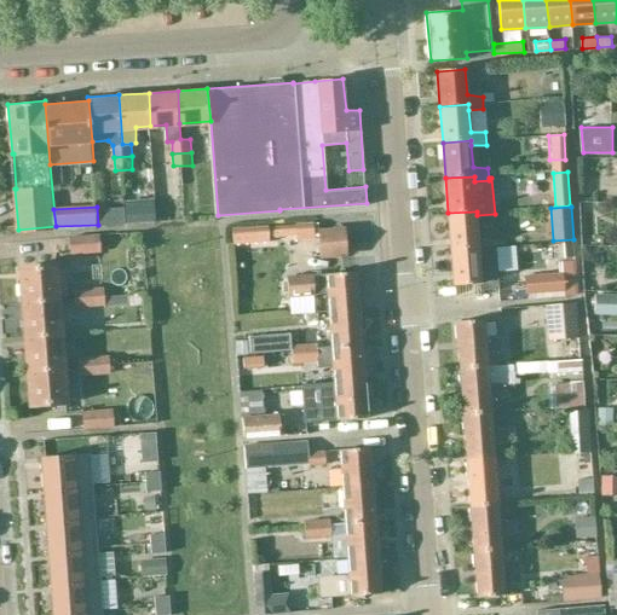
[(478,237),(477,215),(477,212),(448,213),(450,249),(478,247),(479,251),(496,250),(495,238),(478,237)]
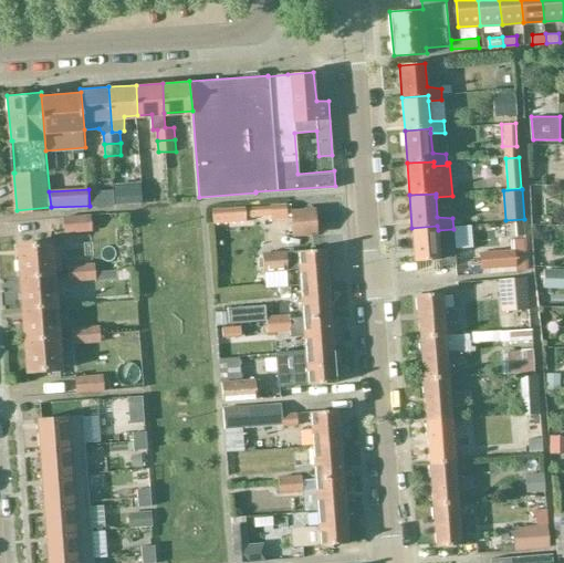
[(247,221),(247,215),(246,206),(212,208),(215,223),(247,221)]
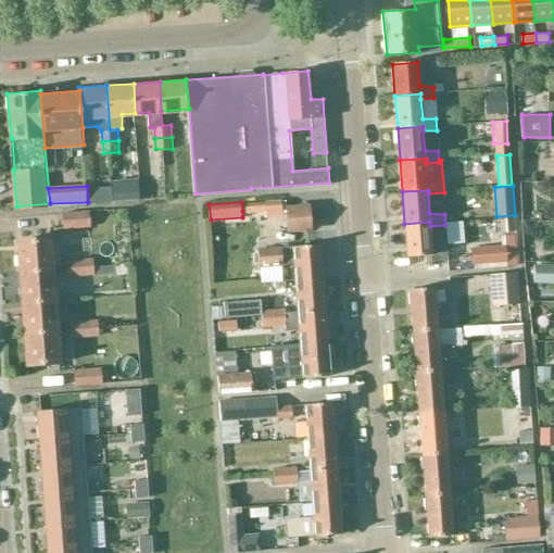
[(265,220),(285,218),(284,204),(265,205),(265,220)]
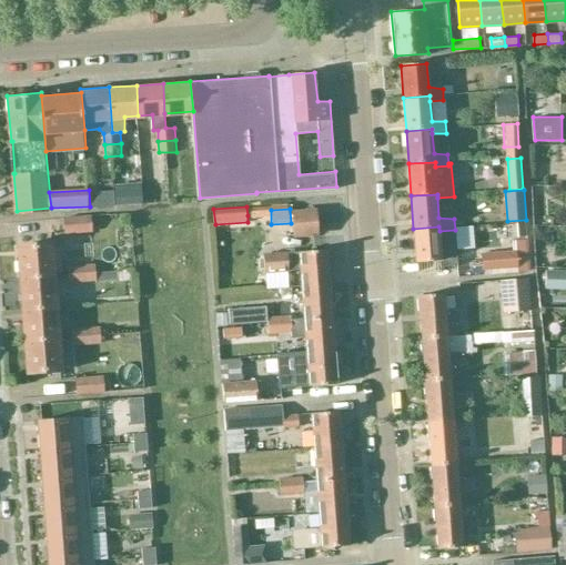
[(294,233),(317,231),(315,209),(292,211),(294,233)]
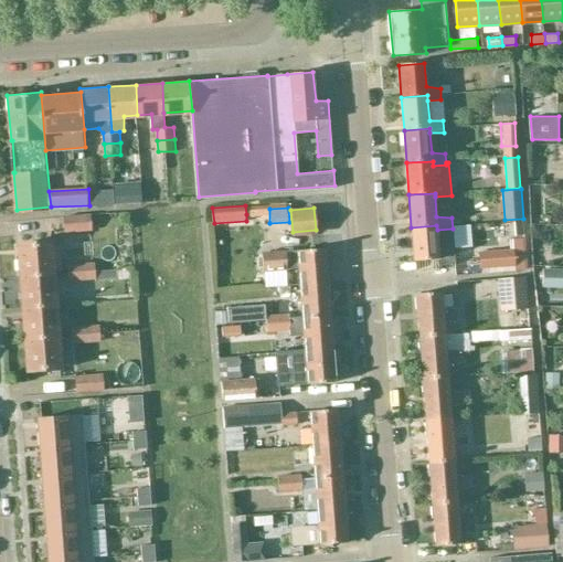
[(94,228),(93,219),(93,213),(64,215),(65,230),(94,228)]
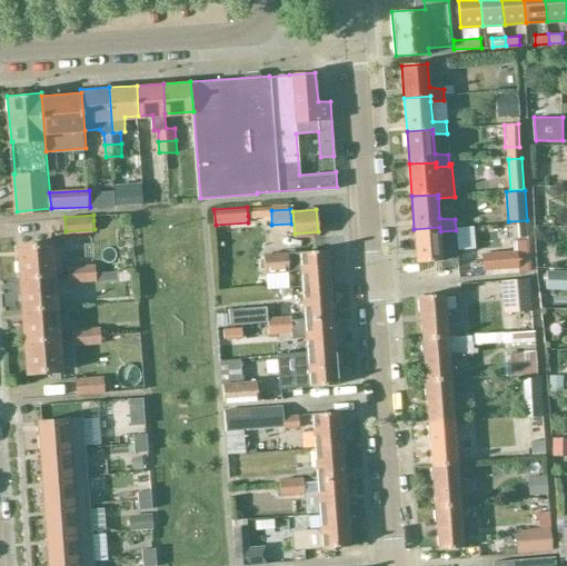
[(129,224),(98,230),(101,245),(132,238),(129,224)]
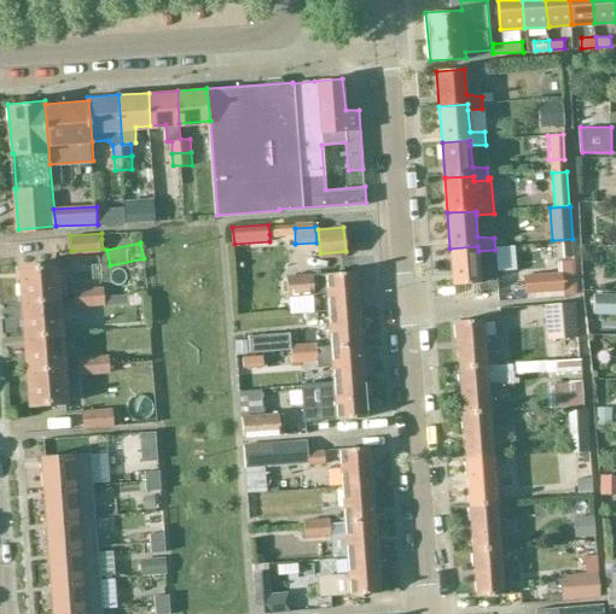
[(497,249),(495,250),(478,251),(477,246),(449,249),(453,284),(480,282),(481,288),(499,287),(497,249)]
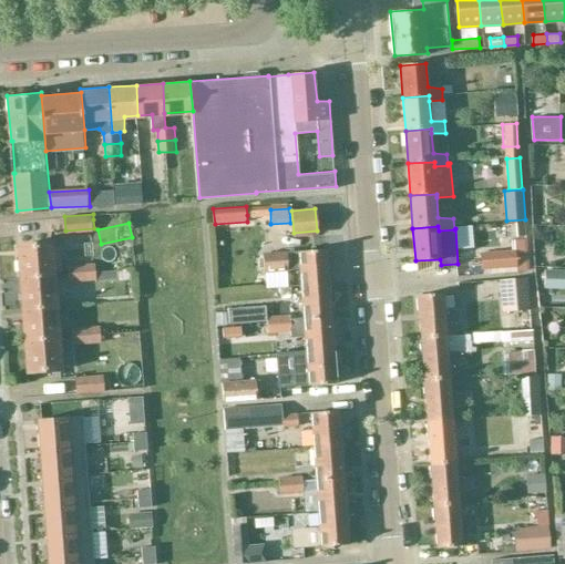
[(21,275),(55,273),(53,242),(18,244),(21,275)]
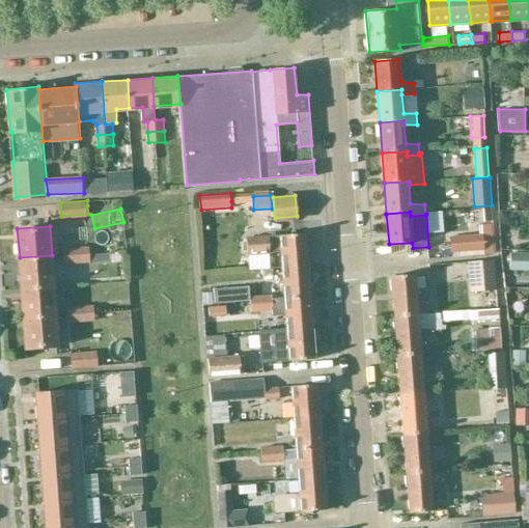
[(282,265),(309,264),(306,231),(280,233),(268,234),(246,235),(247,255),(270,254),(270,246),(281,245),(282,265)]
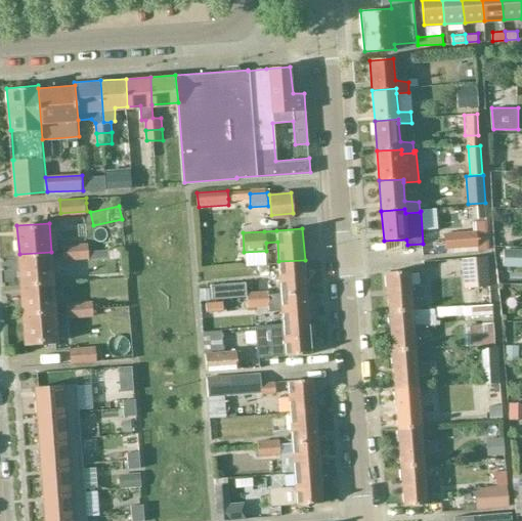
[(479,247),(478,230),(444,233),(445,249),(479,247)]
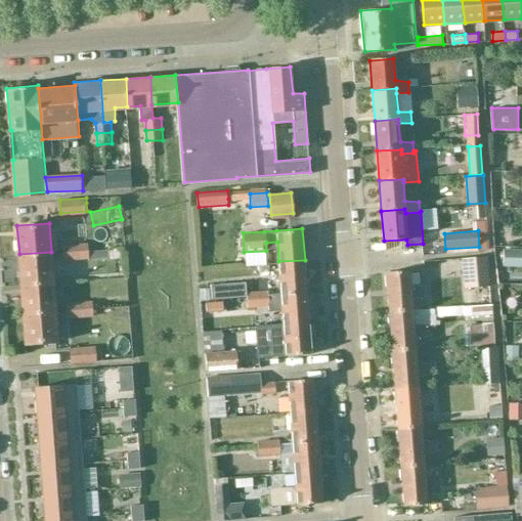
[(63,258),(78,257),(76,243),(62,244),(63,258)]
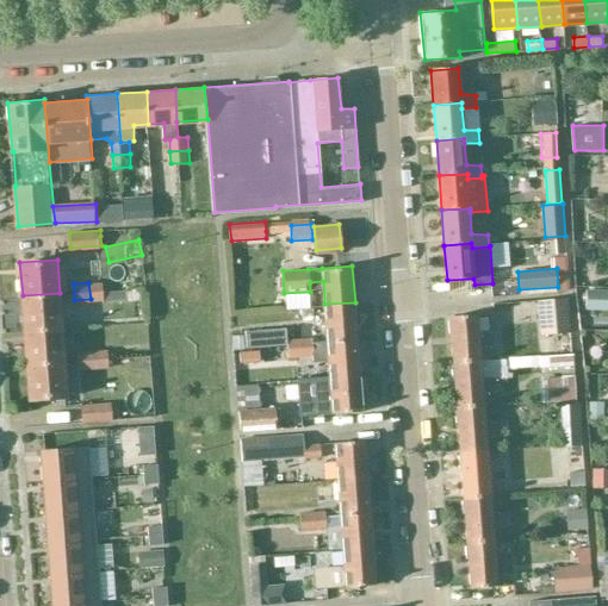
[(103,282),(88,282),(91,299),(104,299),(103,282)]
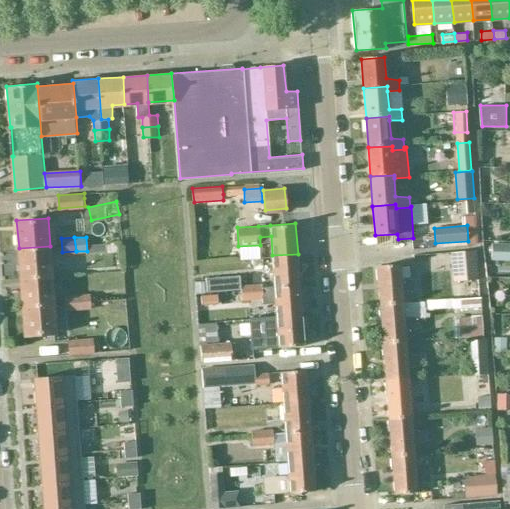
[(21,277),(52,274),(50,246),(19,248),(21,277)]
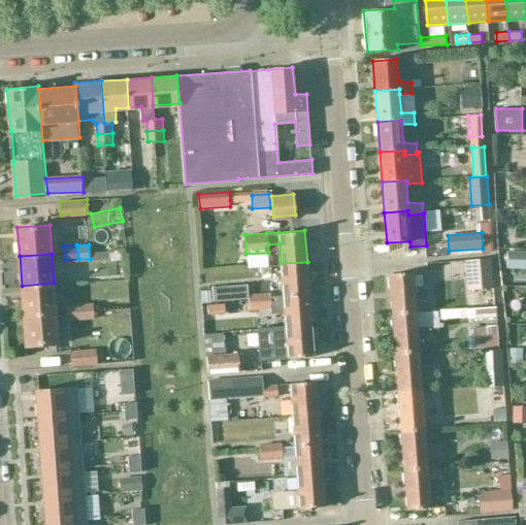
[(470,260),(472,289),(493,287),(491,258),(470,260)]
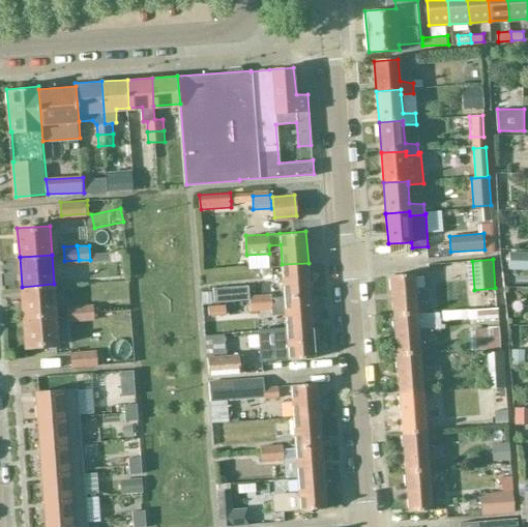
[(311,294),(309,263),(282,264),(284,290),(284,295),(311,294)]
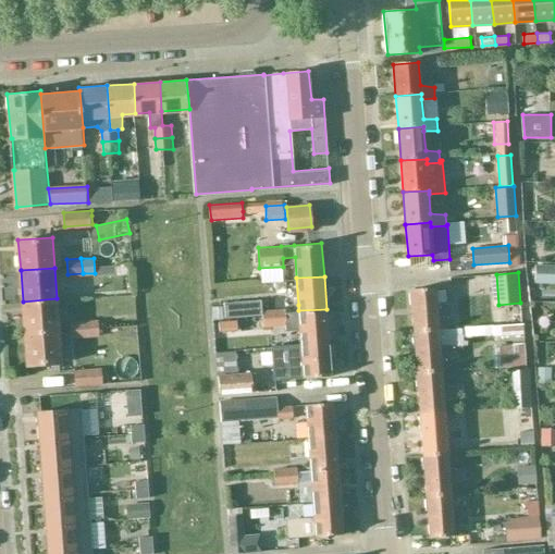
[(415,330),(440,328),(439,318),(453,315),(452,304),(436,303),(435,286),(411,288),(411,292),(409,292),(410,304),(412,304),(415,330)]
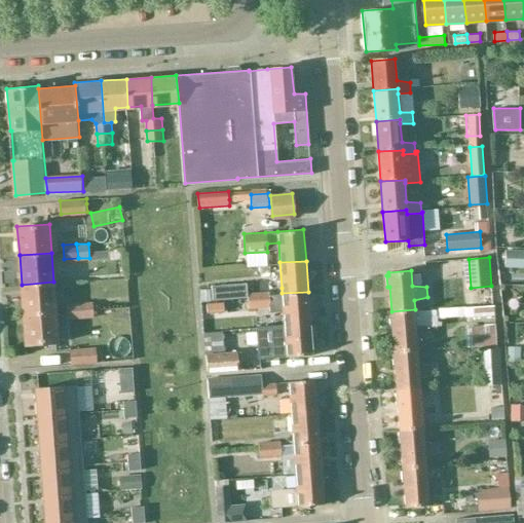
[(24,313),(55,311),(53,282),(22,285),(24,313)]
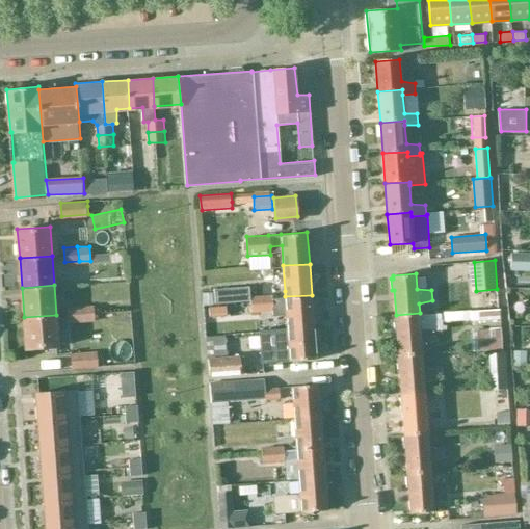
[(314,325),(312,295),(285,296),(285,298),(272,299),(272,296),(262,297),(263,310),(273,310),(273,315),(287,314),(287,327),(314,325)]
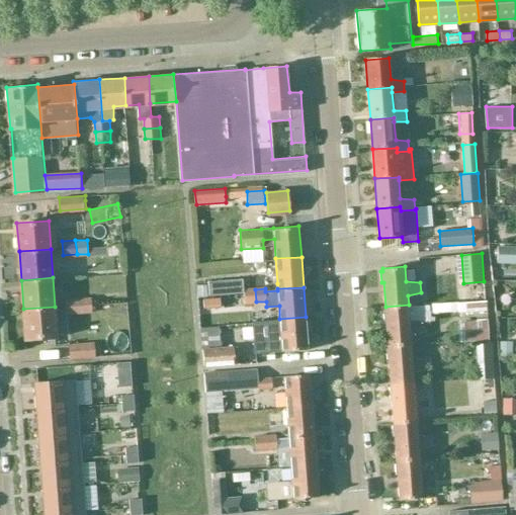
[(256,302),(255,289),(244,289),(245,303),(256,302)]
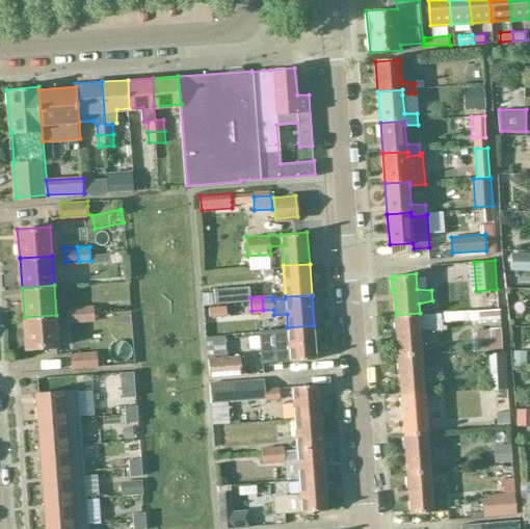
[(95,305),(82,306),(83,320),(96,319),(95,305)]
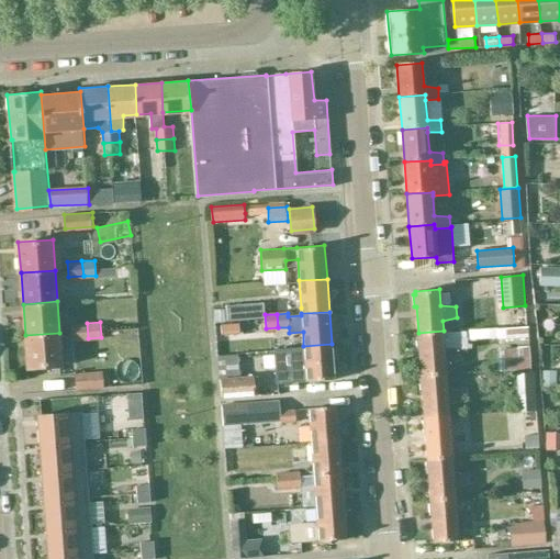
[(88,338),(87,323),(73,324),(74,339),(88,338)]
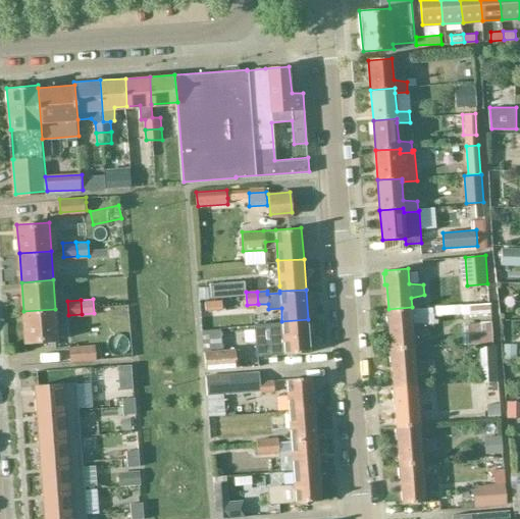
[(391,348),(415,346),(414,336),(427,333),(426,323),(412,321),(412,307),(388,309),(388,312),(386,312),(387,323),(390,323),(391,348)]
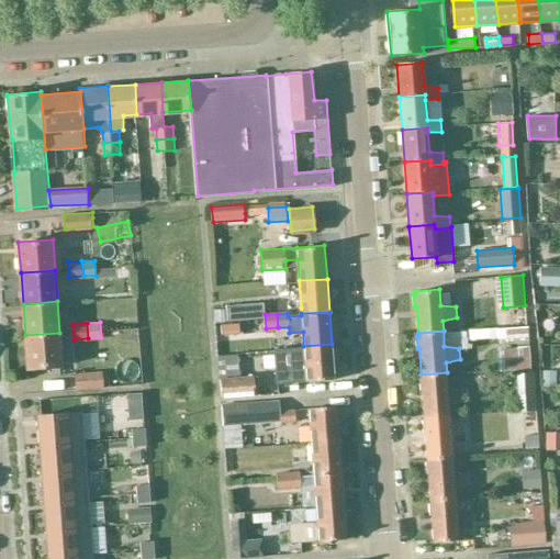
[(59,333),(25,335),(28,367),(63,365),(59,333)]
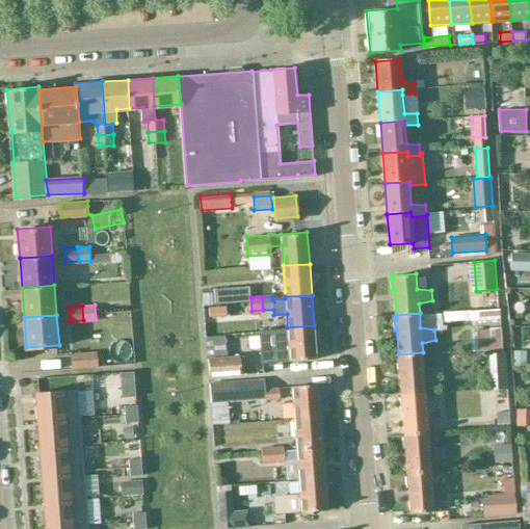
[(129,319),(109,322),(115,363),(135,360),(129,319)]
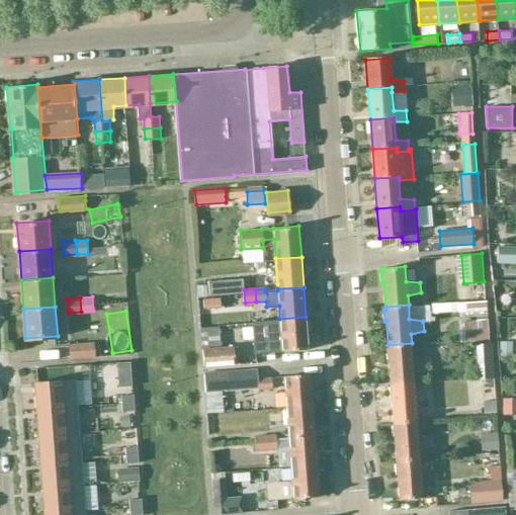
[(308,348),(306,317),(279,319),(280,319),(266,320),(268,340),(255,341),(256,352),(308,348)]
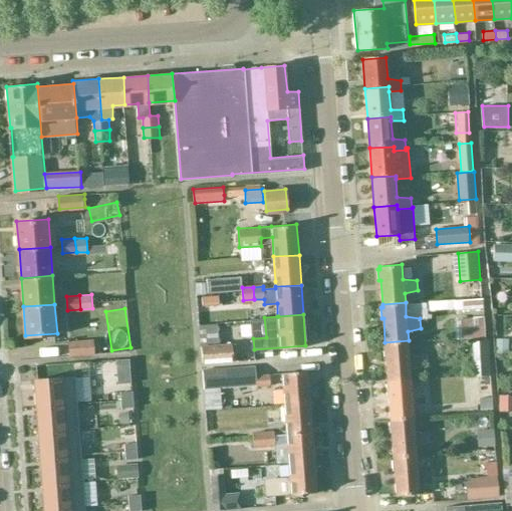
[(460,321),(461,342),(486,342),(486,320),(460,321)]
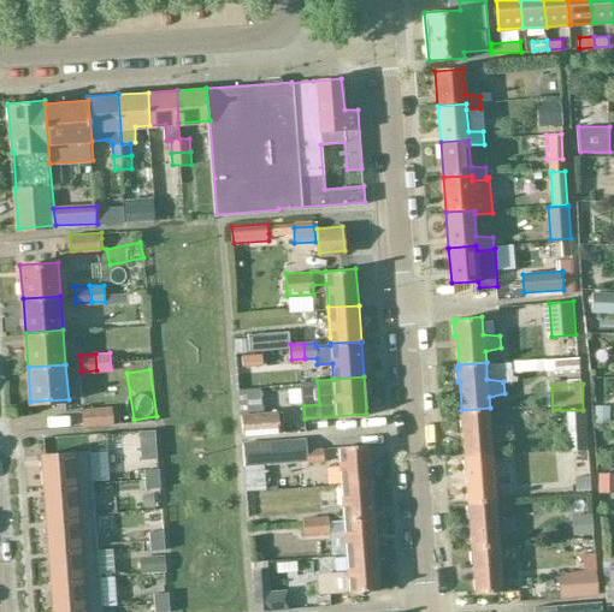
[(84,425),(116,422),(114,405),(83,408),(84,425)]
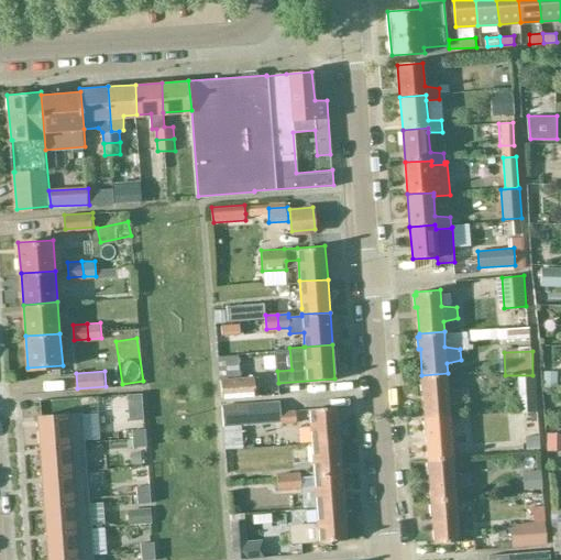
[(425,416),(451,415),(450,404),(464,402),(463,391),(449,391),(448,373),(421,375),(422,379),(420,379),(421,393),(424,393),(425,416)]
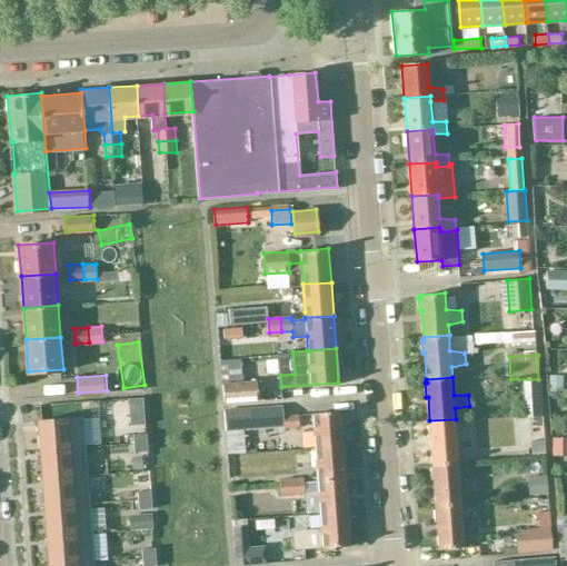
[(541,440),(540,380),(523,381),(524,423),(520,423),(520,440),(541,440)]
